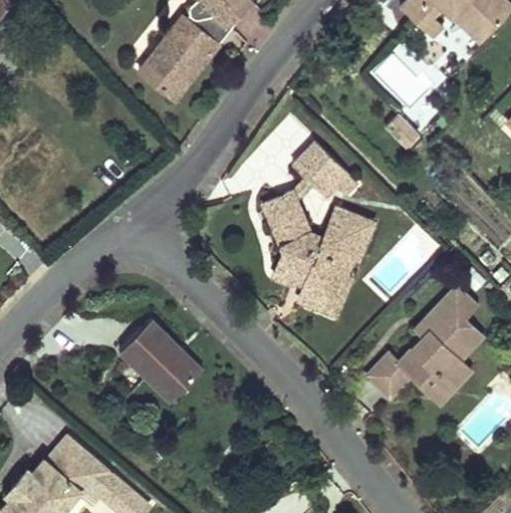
[(0,0),(0,15),(13,2),(10,0),(0,0)]
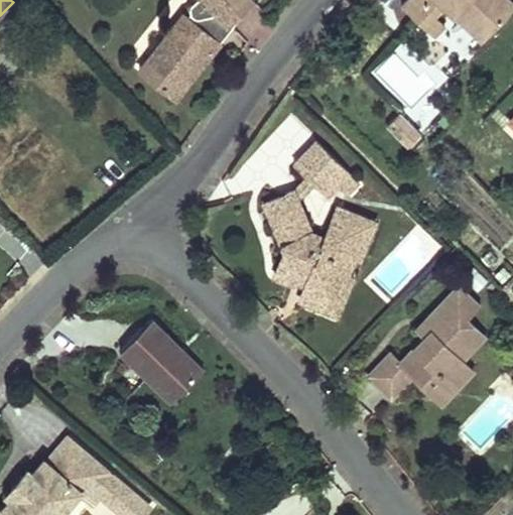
[(160,47),(142,68),(178,98),(227,39),(219,31),(228,21),(231,24),(257,0),(256,0),(196,0),(194,3),(190,10),(195,13),(181,27),(177,24),(171,33),(187,48),(178,60),(160,47)]
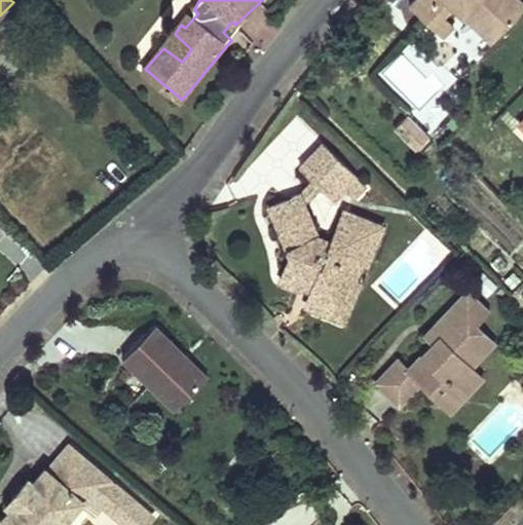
[(232,22),(223,32),(231,40),(262,0),(235,25),(232,22)]
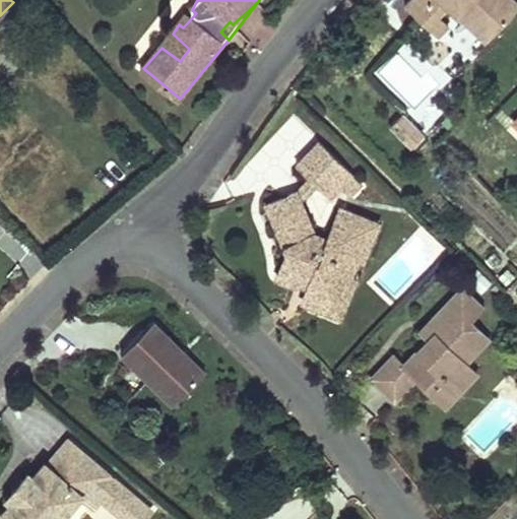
[(469,7),(497,33),(516,11),(516,2),(514,0),(410,0),(404,7),(428,28),(440,16),(448,7),(459,17),(469,7)]
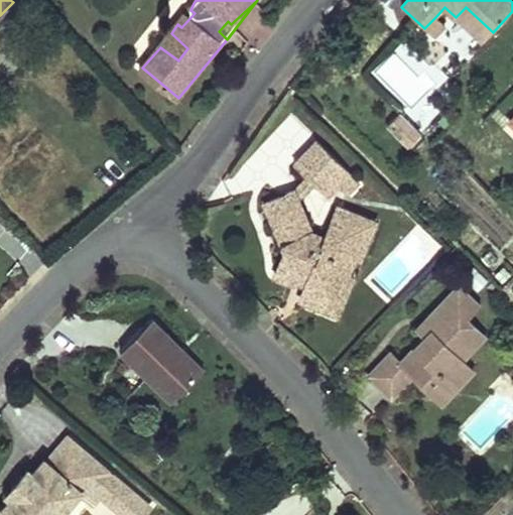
[(466,7),(456,17),(483,42),(493,32),(466,7)]
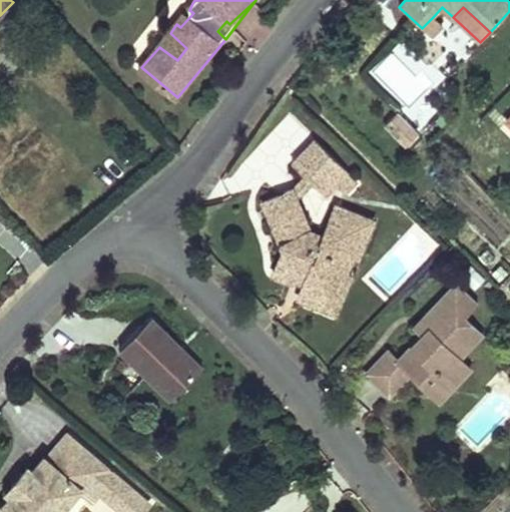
[(189,10),(176,24),(180,27),(193,13),(189,10)]
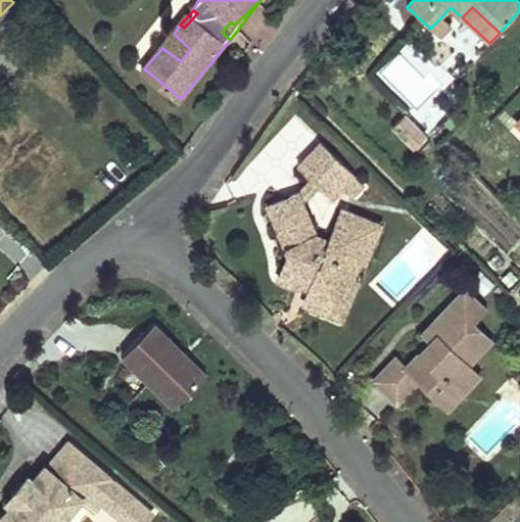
[(442,16),(430,29),(440,39),(453,27),(442,16)]
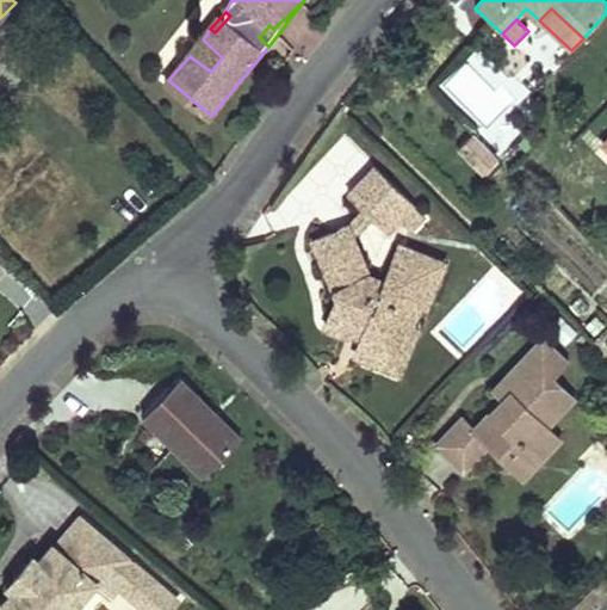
[(203,39),(190,56),(211,72),(222,57),(203,39)]
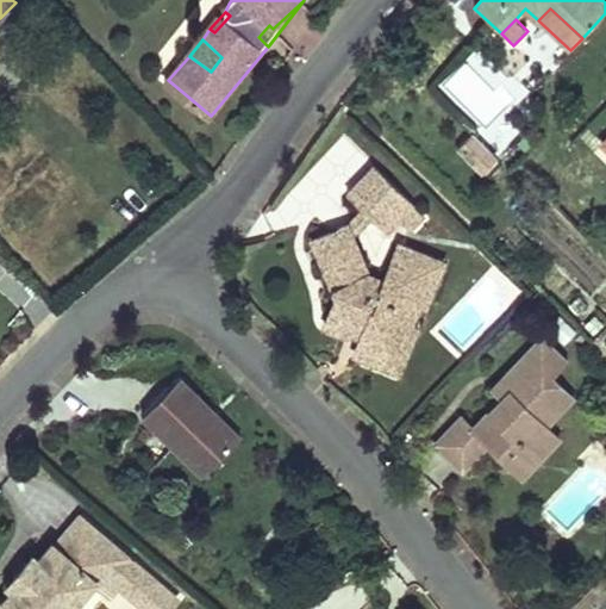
[(499,159),(475,134),(458,149),(482,174),(499,159)]
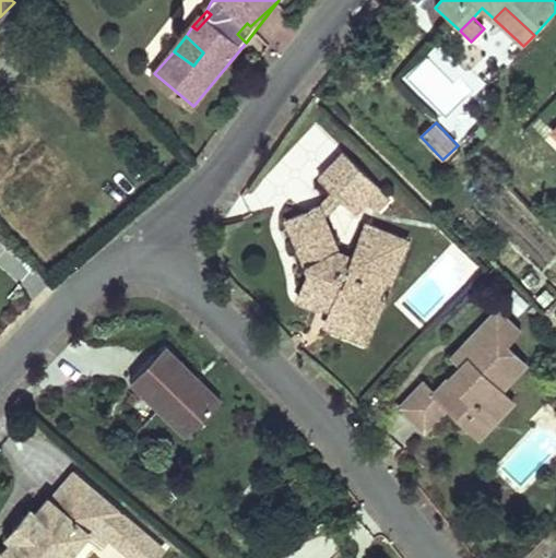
[(389,199),(344,154),(318,180),(333,196),(341,203),(355,217),(367,205),(375,214),(389,199)]
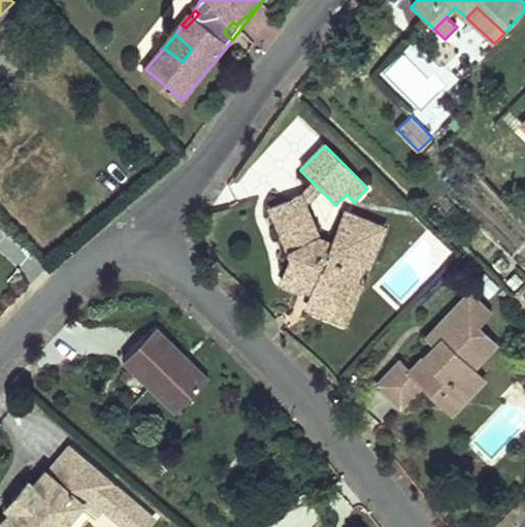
[(322,192),(315,185),(302,197),(306,207),(322,192)]
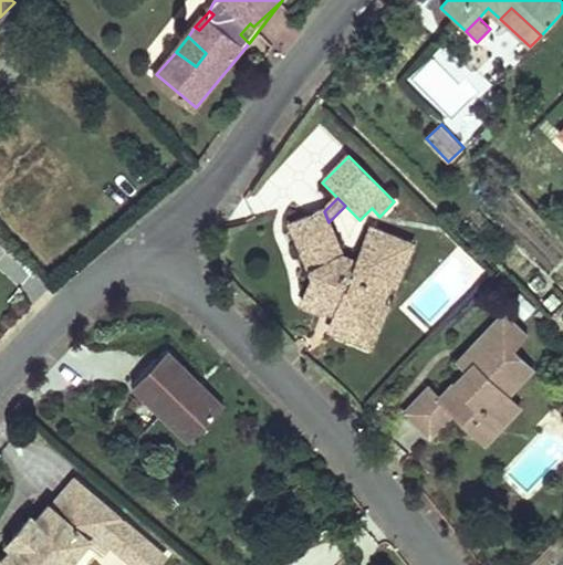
[(329,222),(324,211),(292,225),(309,263),(312,276),(305,293),(312,306),(324,312),(330,297),(341,303),(335,316),(332,324),(335,335),(355,343),(362,326),(377,333),(387,309),(384,306),(392,286),(397,289),(414,244),(371,228),(357,261),(344,255),(329,222)]
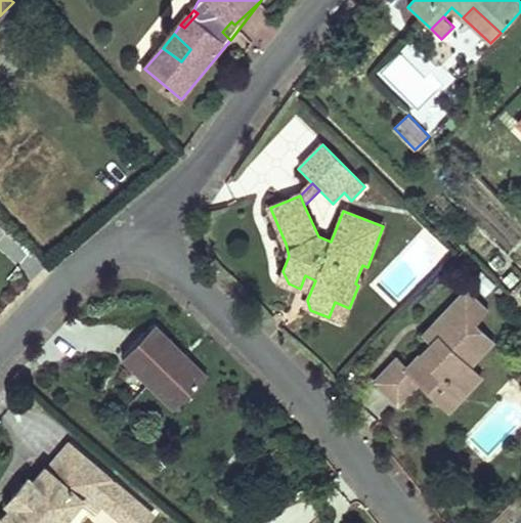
[(315,280),(305,275),(300,289),(310,293),(315,280)]
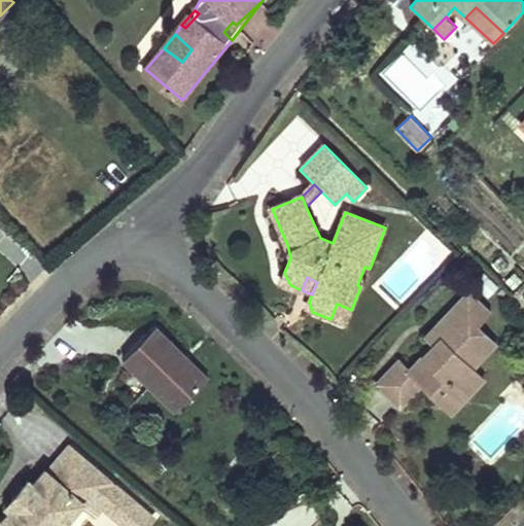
[(399,361),(378,385),(402,409),(425,386),(442,402),(456,387),(462,394),(482,376),(475,369),(499,345),(480,325),(472,318),(484,306),(472,292),(441,324),(448,331),(435,345),(410,371),(399,361)]
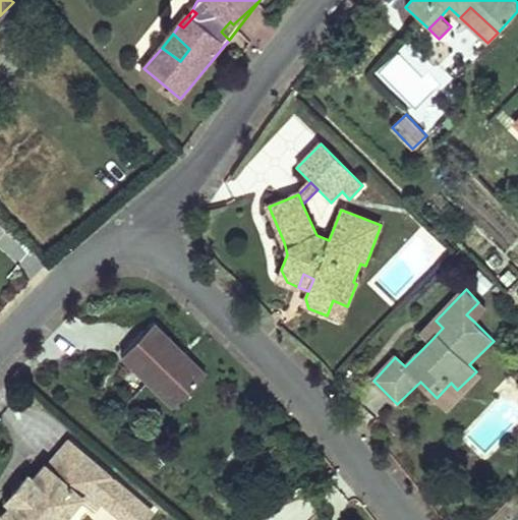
[(347,306),(333,300),(327,315),(341,322),(347,306)]
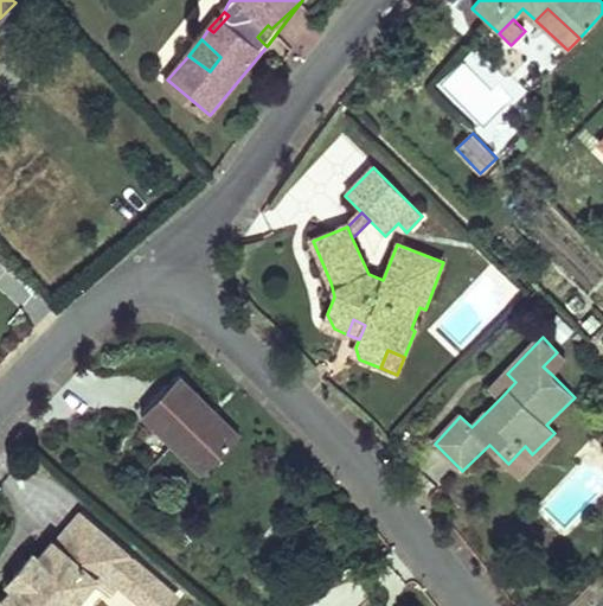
[(557,352),(543,367),(552,375),(566,361),(557,352)]
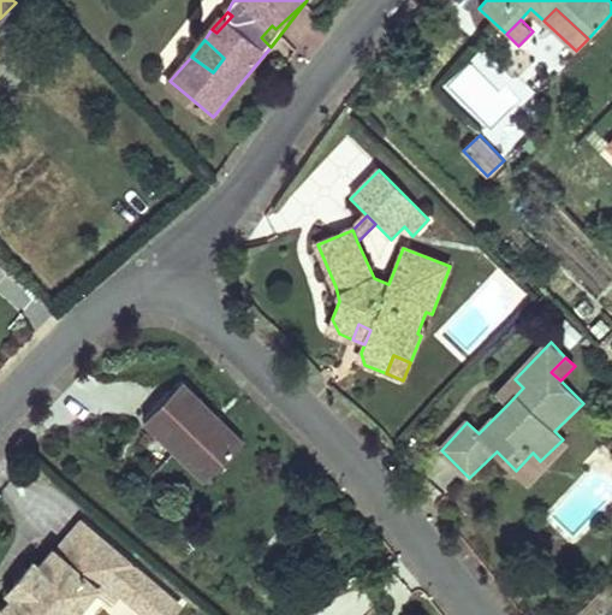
[(515,379),(499,395),(509,403),(523,388),(515,379)]
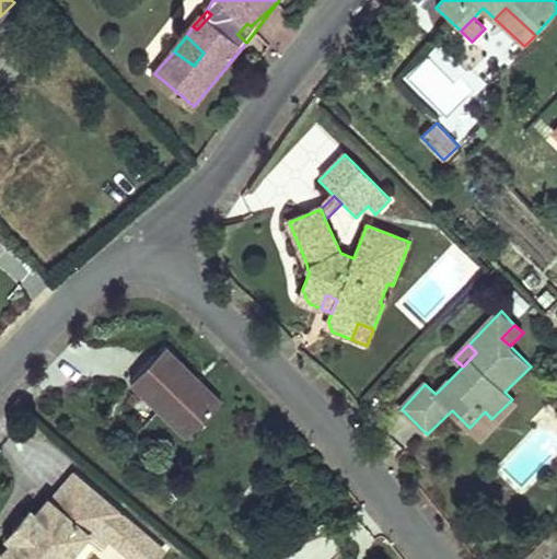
[(223,403),(167,348),(140,374),(195,431),(223,403)]
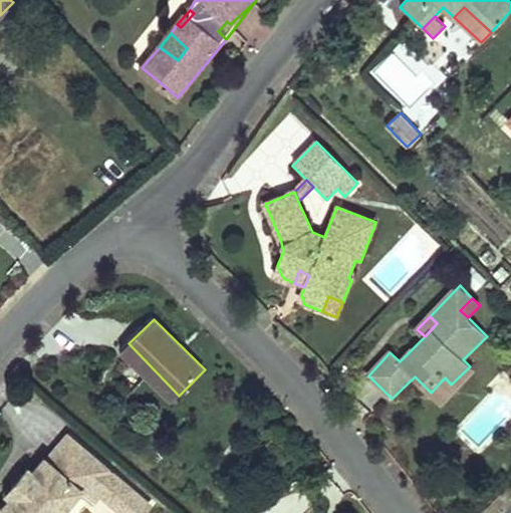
[(179,396),(129,343),(120,351),(173,403),(179,396)]
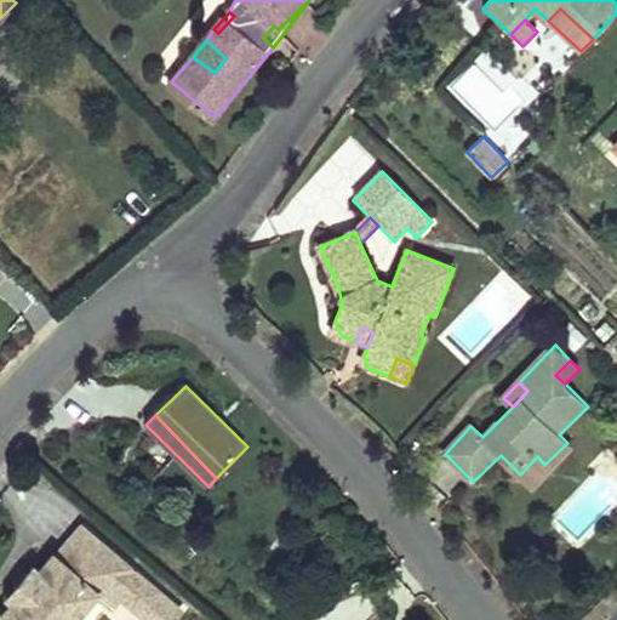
[(537,456),(520,475),(533,488),(573,449),(567,443),(544,465),(537,456)]
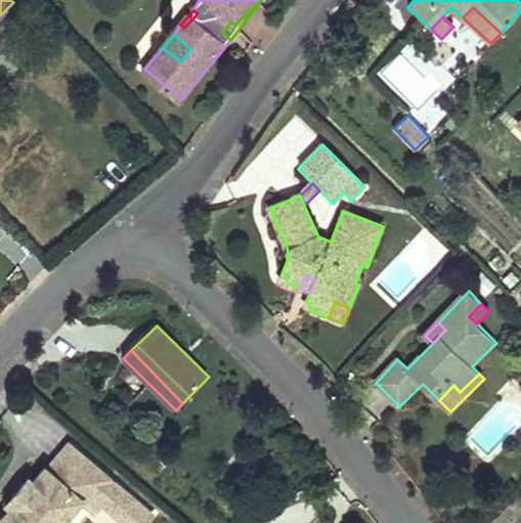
[(14,508),(2,522),(66,522),(84,503),(94,511),(97,514),(106,505),(126,522),(152,522),(156,518),(121,488),(73,447),(51,473),(47,470),(35,483),(14,508)]
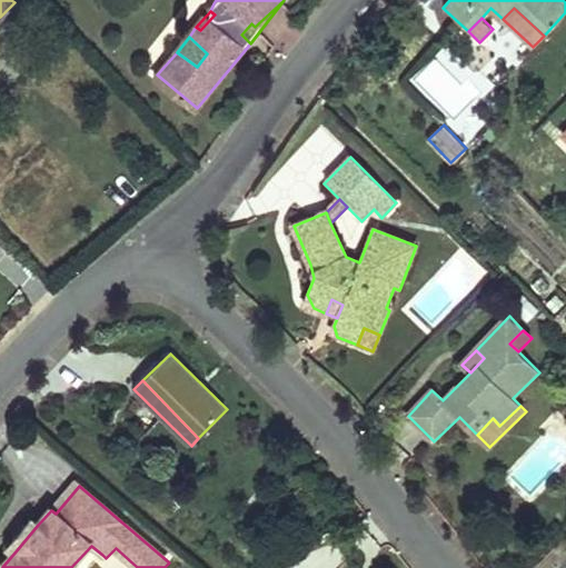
[(32,520),(9,546),(16,551),(38,525),(32,520)]
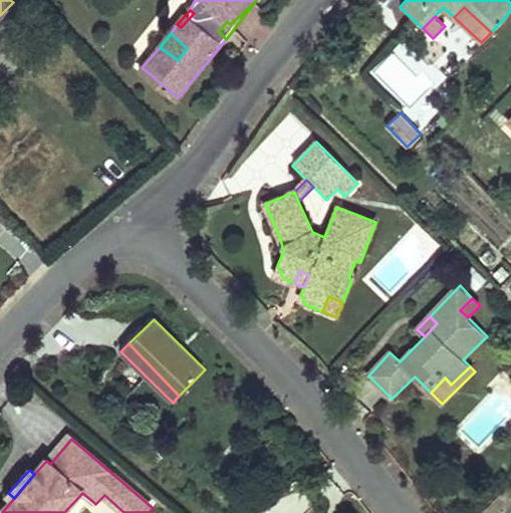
[(82,493),(64,512),(81,512),(92,501),(82,493)]
